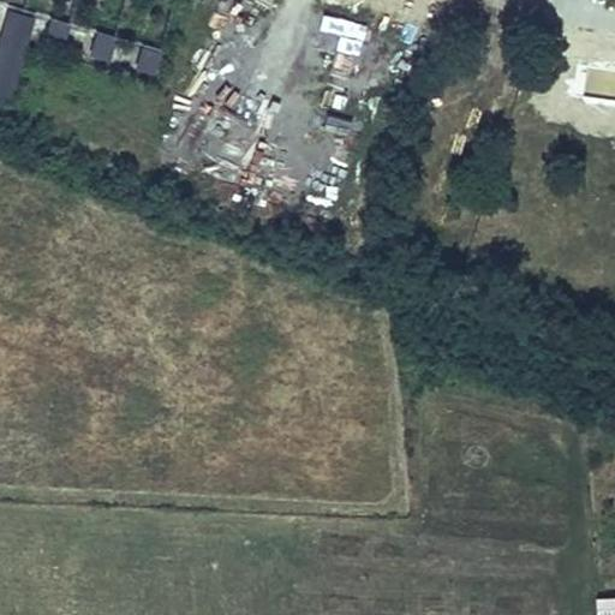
[(10,9),(0,34),(0,95),(9,99),(36,17),(10,9)]
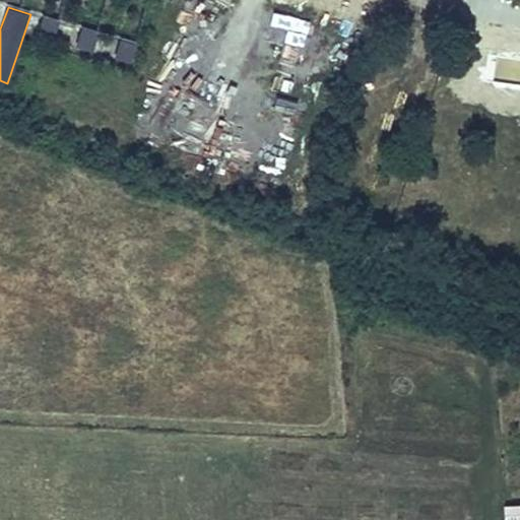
[(26,34),(53,41),(59,18),(34,11),(26,34)]
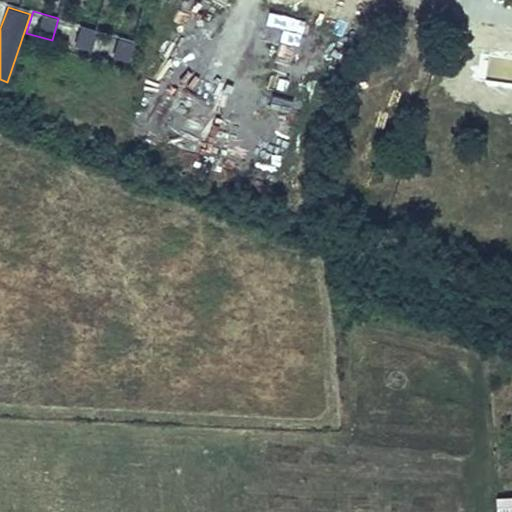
[(80,24),(72,48),(90,53),(97,30),(80,24)]
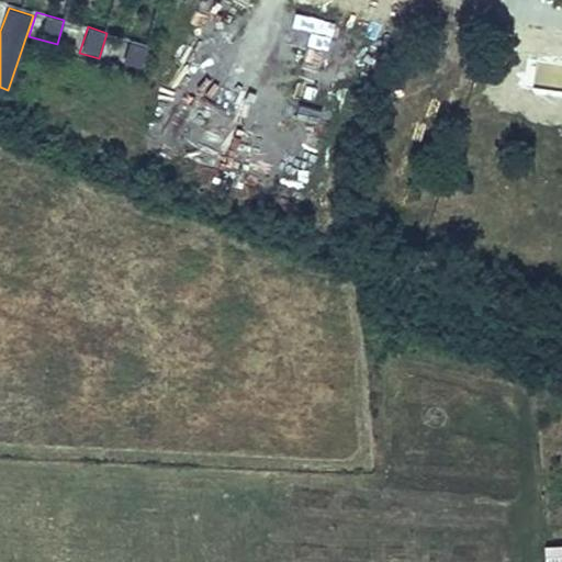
[(127,40),(123,65),(143,69),(147,44),(127,40)]
